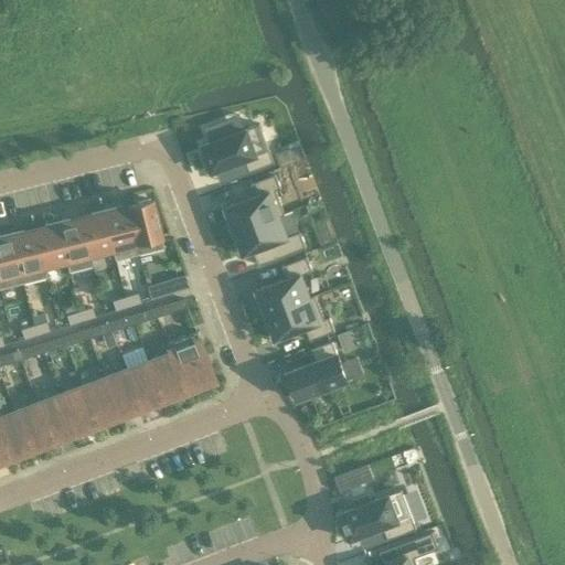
[(205,155),(202,156),(208,170),(211,169),(212,171),(216,170),(244,159),(249,172),(274,162),(259,123),(201,145),(205,155)]
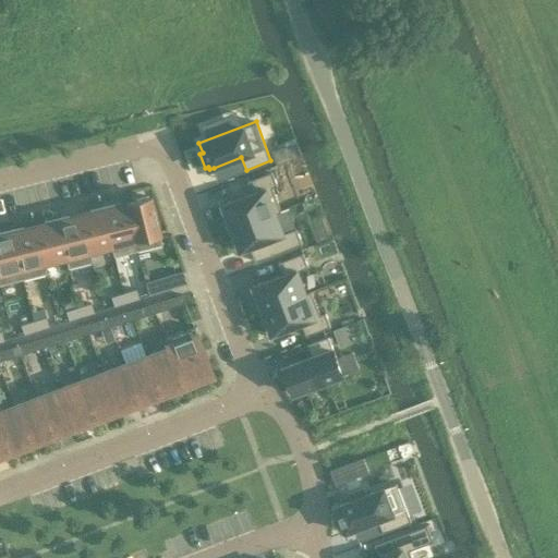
[(286,146),(274,150),(279,165),(290,160),(286,146)]
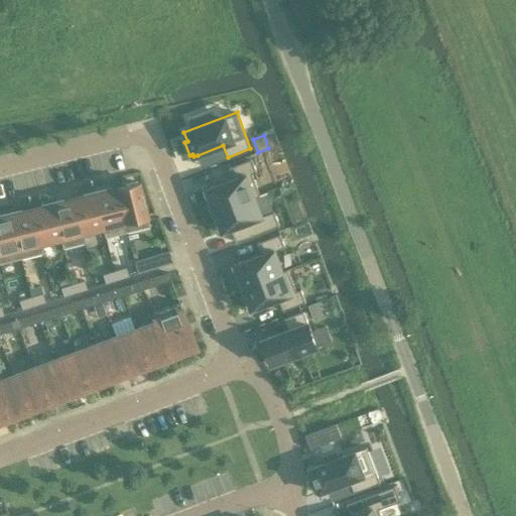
[(255,196),(247,173),(256,169),(252,158),(229,166),(234,178),(206,188),(214,212),(255,196)]
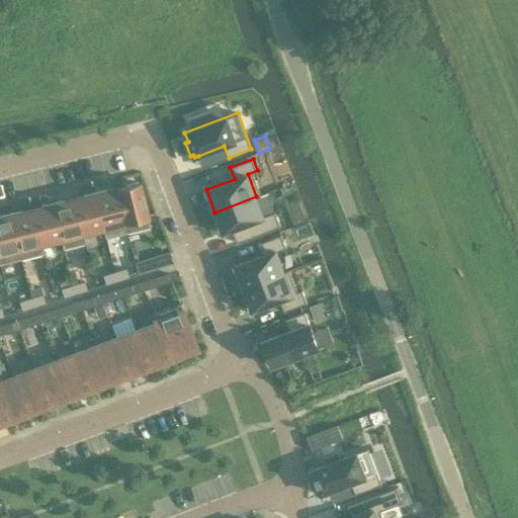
[(125,186),(115,188),(126,232),(150,227),(139,183),(137,183),(137,182),(125,184),(125,186)]
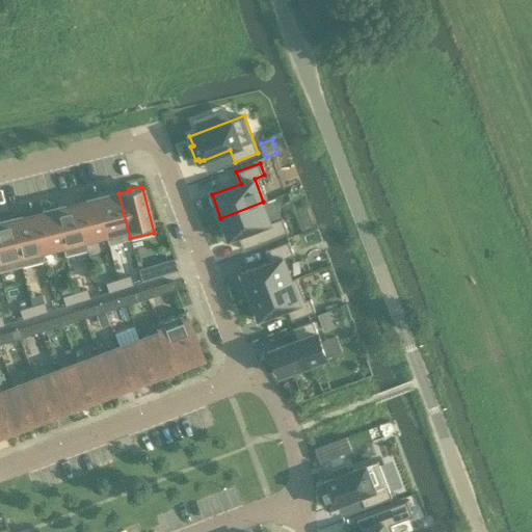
[(97,197),(105,234),(108,244),(130,238),(118,193),(110,195),(109,194),(97,197)]
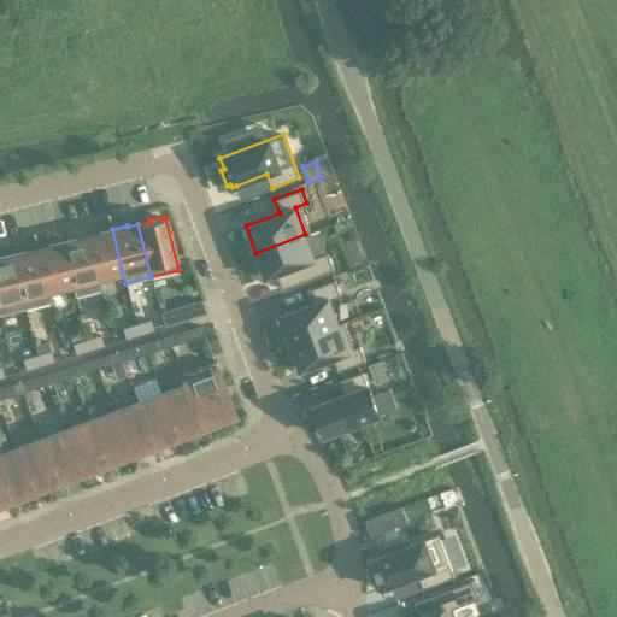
[(100,234),(87,238),(97,277),(122,271),(112,229),(99,233),(100,234)]
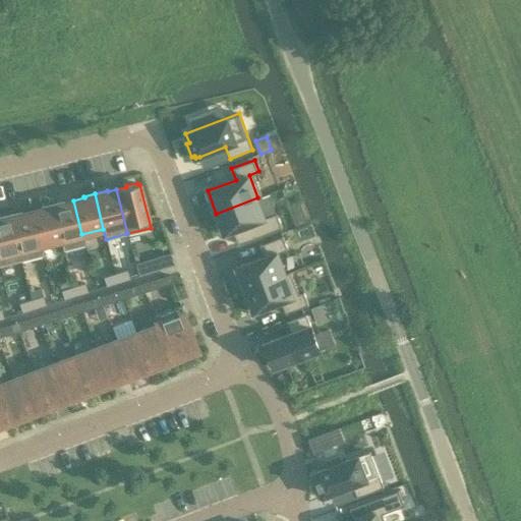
[(266,219),(257,197),(216,214),(224,234),(234,231),(238,244),(283,227),(278,214),(266,219)]
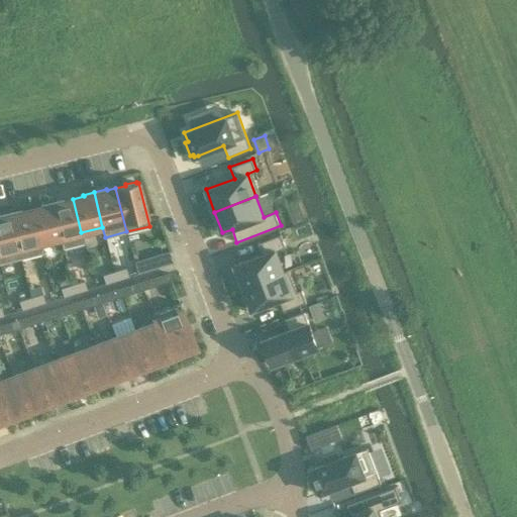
[(52,203),(60,237),(63,247),(84,242),(81,232),(73,199),(64,201),(64,200),(52,203)]
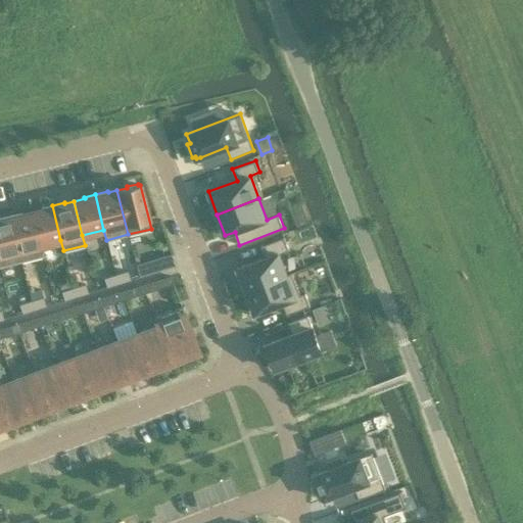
[(42,209),(32,211),(40,245),(60,240),(52,205),(41,207),(42,209)]
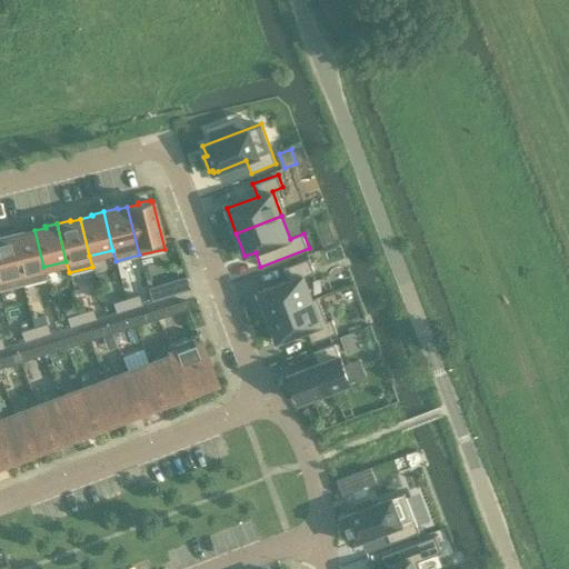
[(23,231),(10,235),(22,283),(47,278),(43,267),(35,230),(23,232),(23,231)]
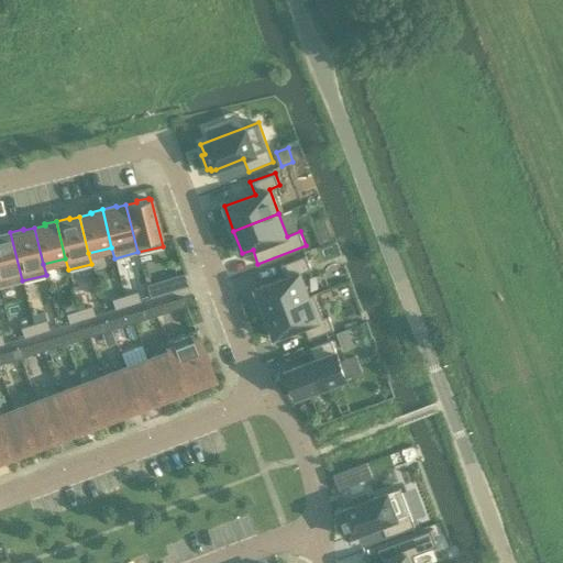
[(330,230),(317,235),(320,243),(333,238),(330,230)]
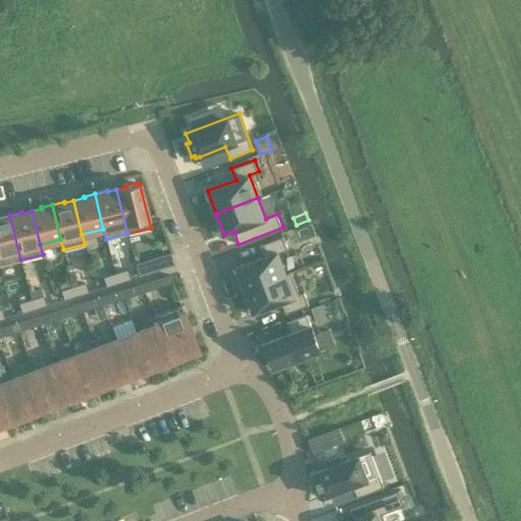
[(0,265),(20,259),(9,215),(0,217),(0,265)]
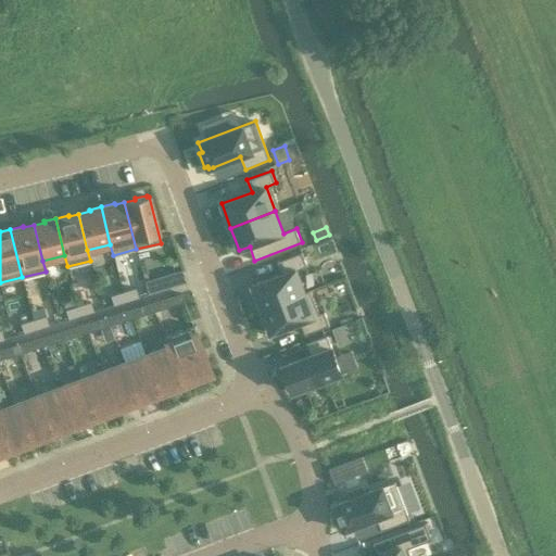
[(306,292),(298,268),(308,264),(303,250),(278,260),(283,273),(253,283),(262,308),(292,298),(306,292)]
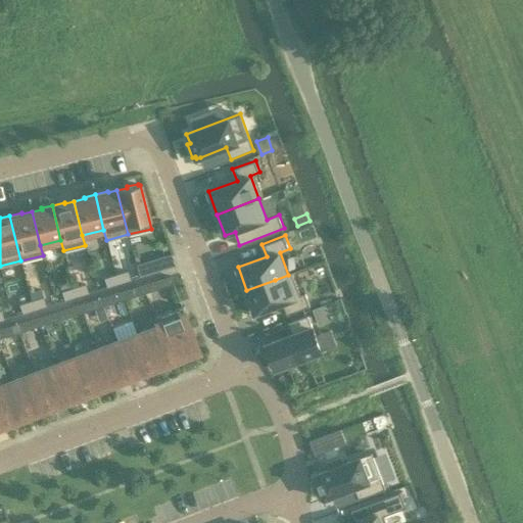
[(135,265),(139,277),(148,274),(144,262),(135,265)]
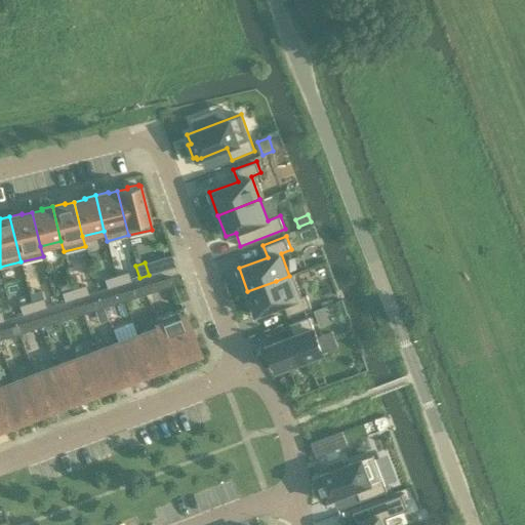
[(128,272),(116,276),(119,284),(130,281),(128,272)]
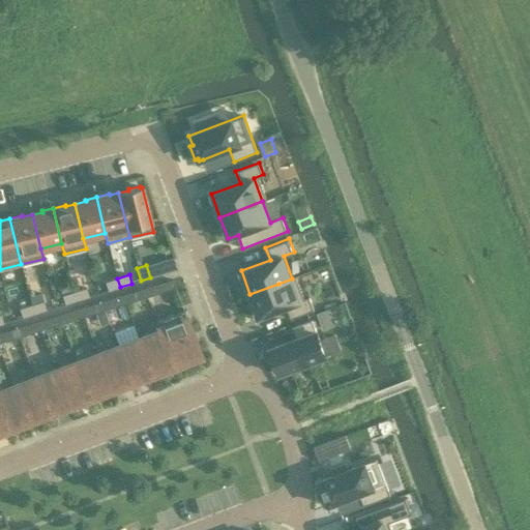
[(305,300),(297,276),(292,278),(278,284),(249,294),(258,318),(287,306),(291,319),(314,311),(315,311),(311,298),(305,300)]
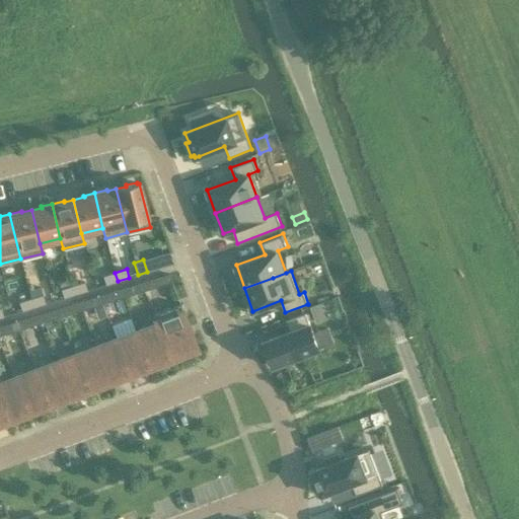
[(115,273),(102,276),(105,285),(118,281),(115,273)]
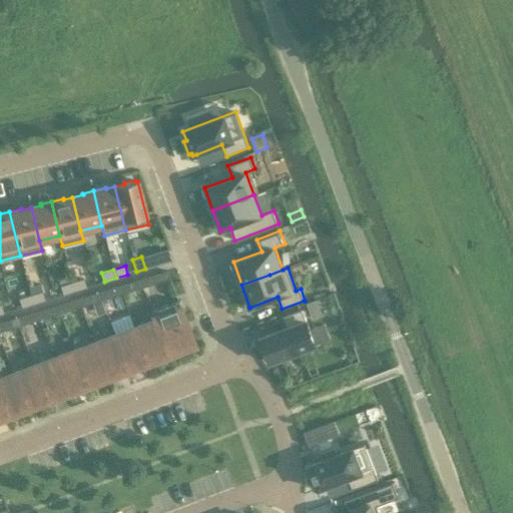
[(167,271),(154,275),(157,283),(170,279),(167,271)]
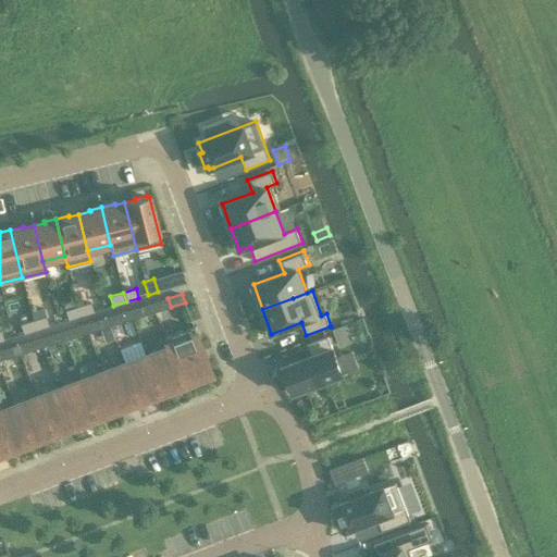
[(168,298),(152,302),(155,312),(171,307),(168,298)]
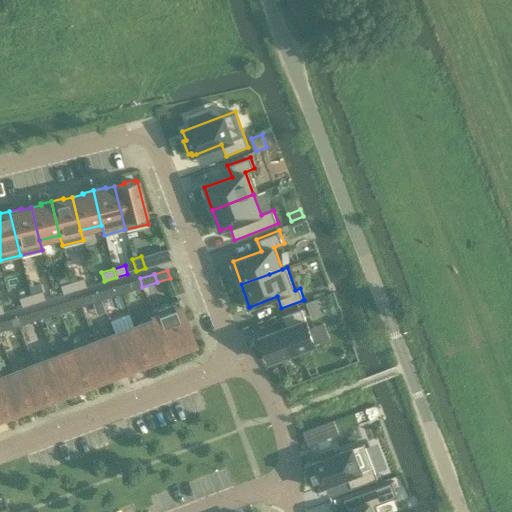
[(83,278),(72,282),(74,290),(86,286),(83,278)]
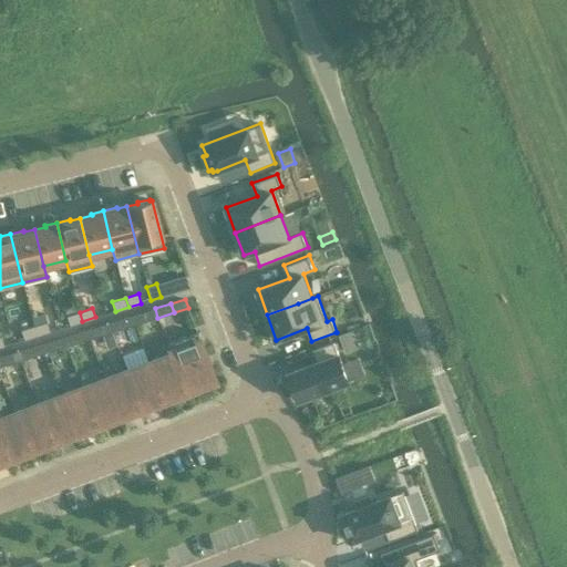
[(155,308),(133,316),(135,325),(157,318),(155,308)]
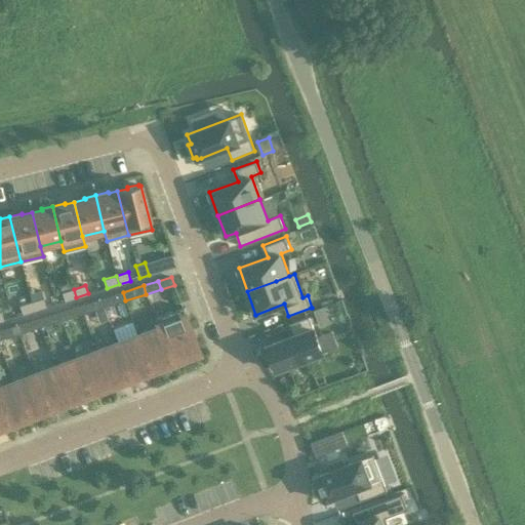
[(74,289),(62,292),(64,301),(76,297),(74,289)]
